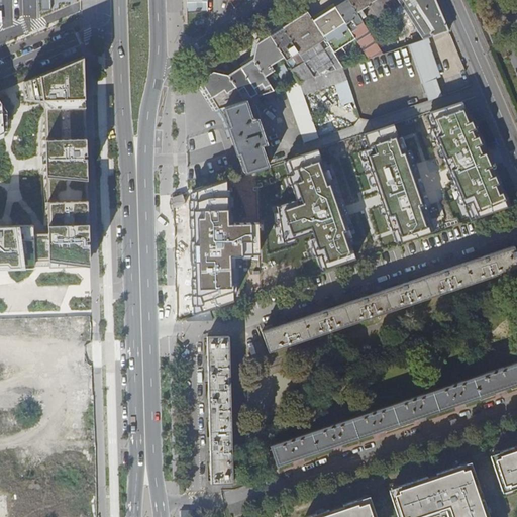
[(386,54),(368,26),(350,0),(347,0),(337,6),(344,18),(372,59),(386,54)]
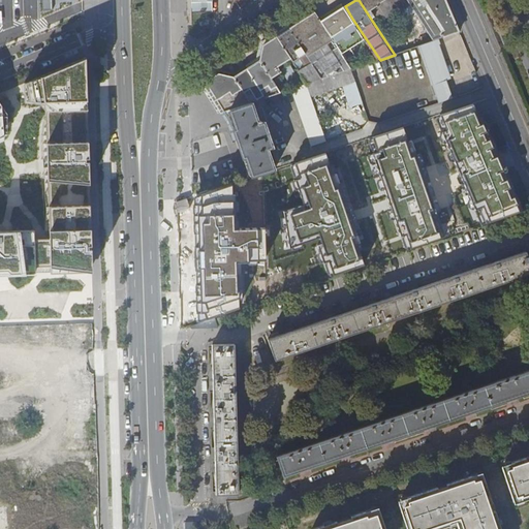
[(379,4),(385,0),(359,0),(376,27),(389,19),(379,4)]
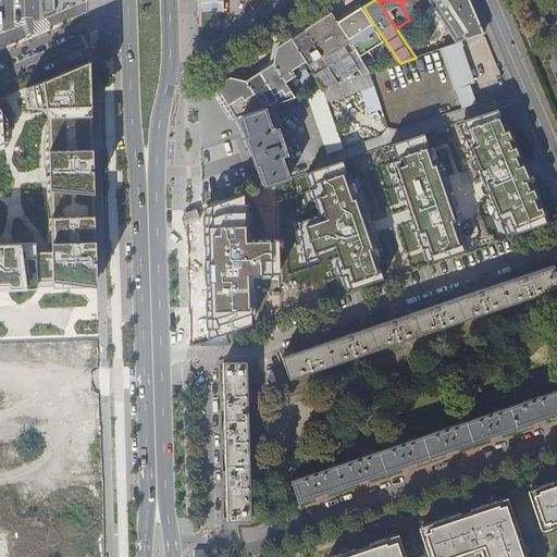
[(406,0),(399,4),(409,20),(434,3),(431,0),(406,0)]
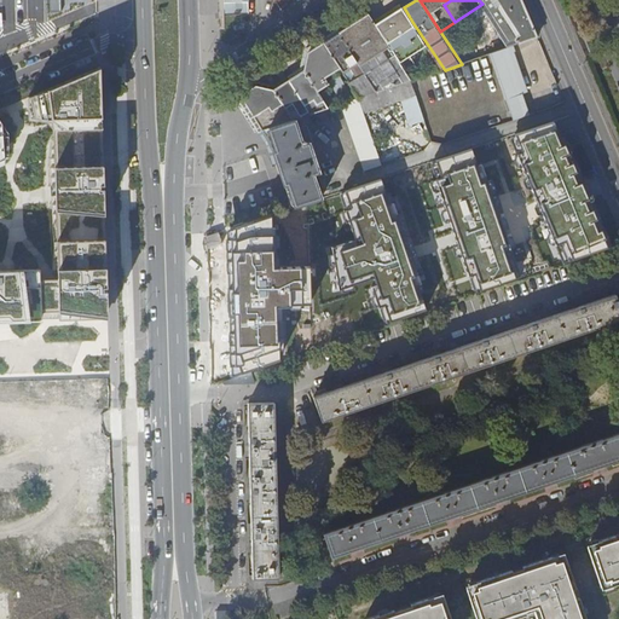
[(510,48),(542,38),(525,0),(479,0),(482,4),(510,48)]
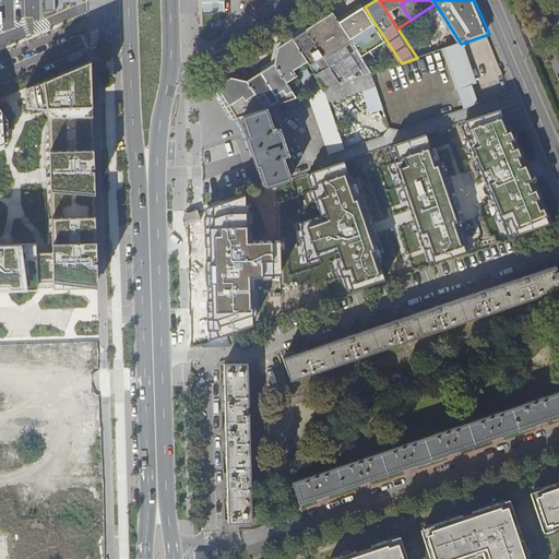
[(342,21),(373,71),(390,60),(367,23),(372,20),(365,7),(363,8),(342,21)]
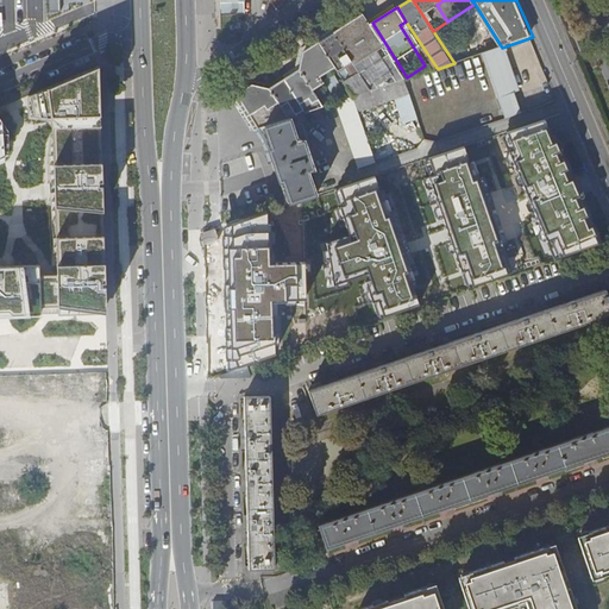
[(366,13),(337,32),(372,92),(381,88),(363,60),(378,49),(399,82),(406,80),(407,77),(372,23),(366,13)]
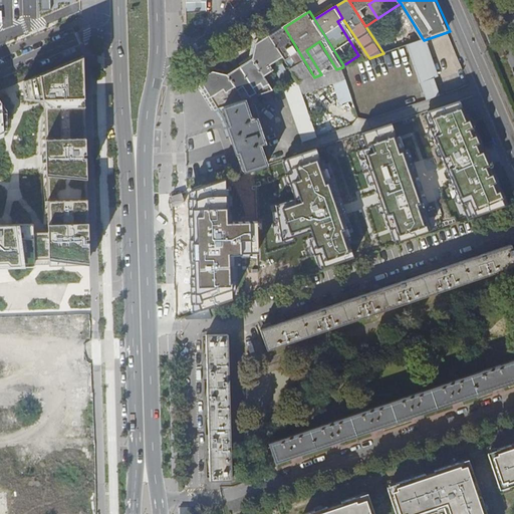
[(302,81),(314,77),(284,27),(271,35),(281,49),(287,45),(299,65),(293,69),(302,81)]
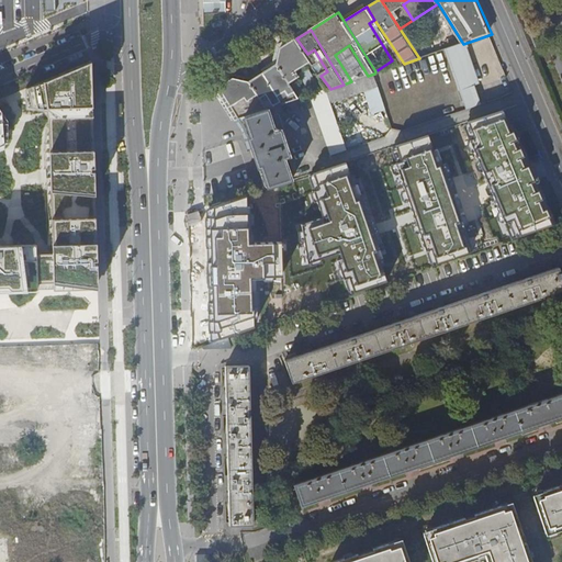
[(284,105),(300,100),(292,85),(303,78),(299,70),(313,63),(307,54),(296,38),(282,47),(278,66),(263,74),(284,105)]
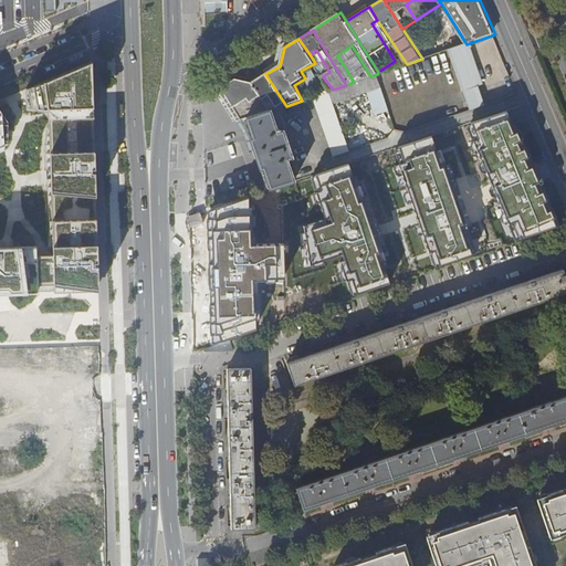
[(467,44),(452,49),(474,112),(489,106),(467,44)]
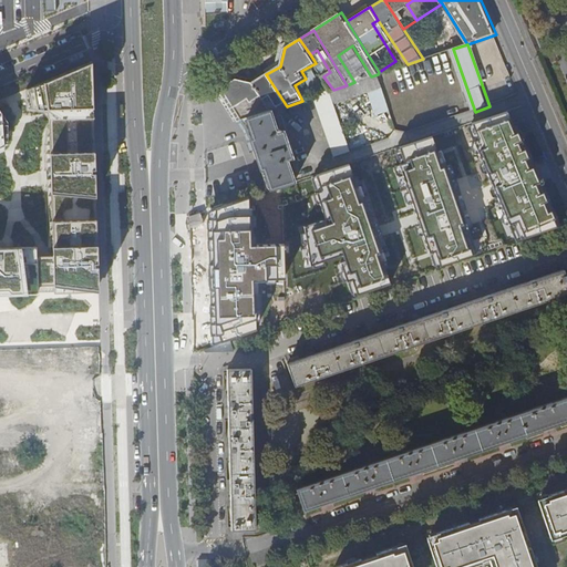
[(354,82),(371,76),(352,45),(338,55),(354,82)]
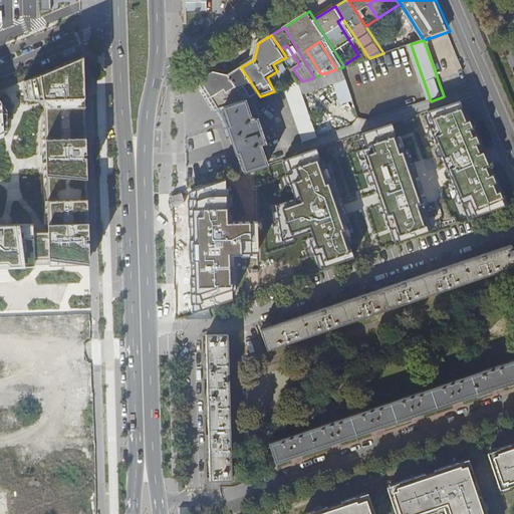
[(86,106),(84,54),(54,66),(24,79),(25,88),(26,98),(41,100),(42,101),(43,103),(45,107),(86,106)]
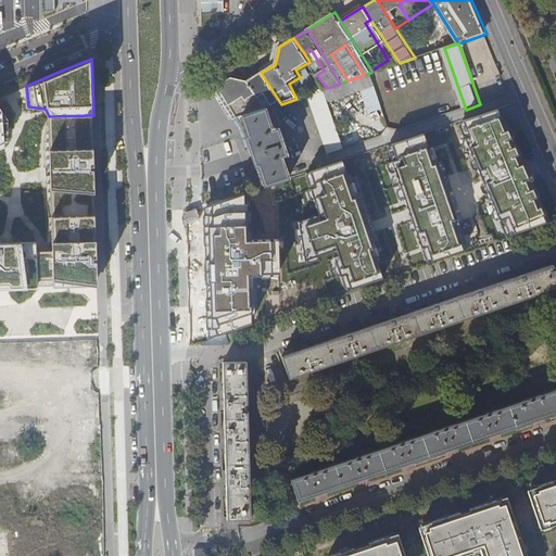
[(278,105),(281,104),(261,73),(249,80),(265,110),(278,105)]
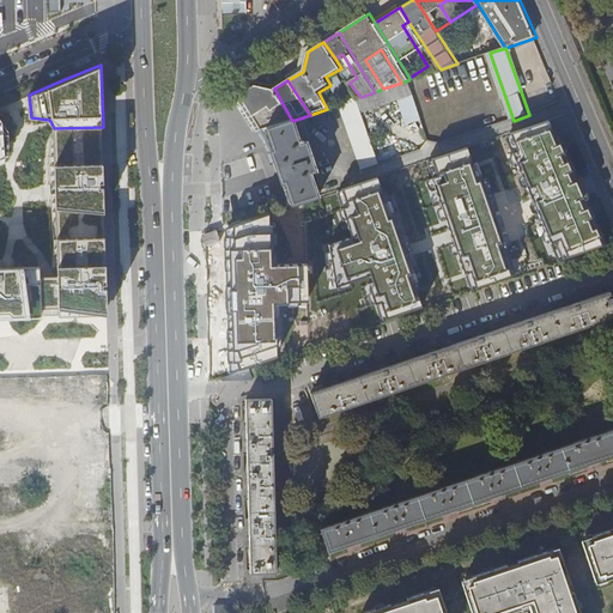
[(265,131),(292,121),(274,89),(256,85),(241,95),(265,131)]
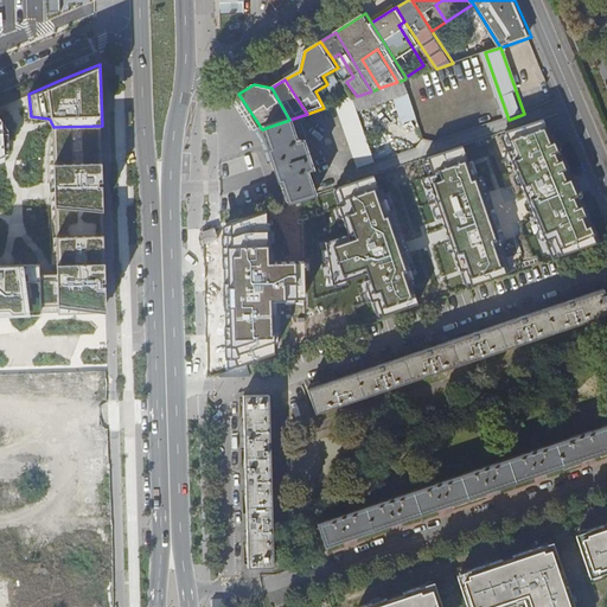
[(409,94),(396,98),(404,123),(417,120),(409,94)]
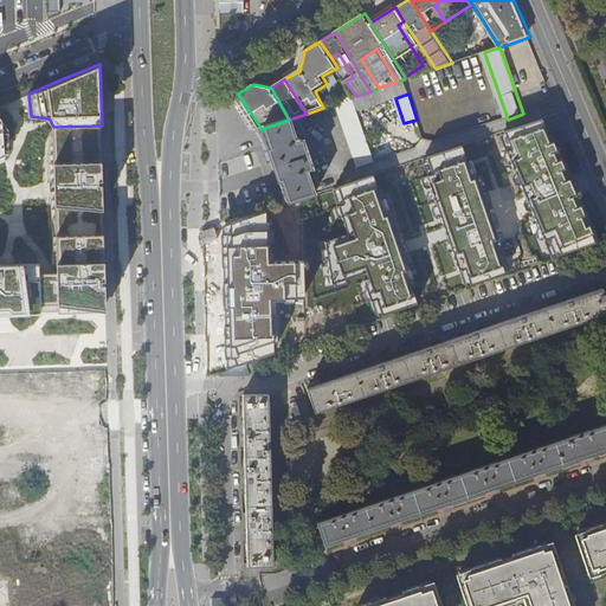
[(0,158),(11,154),(10,128),(0,114),(0,158)]
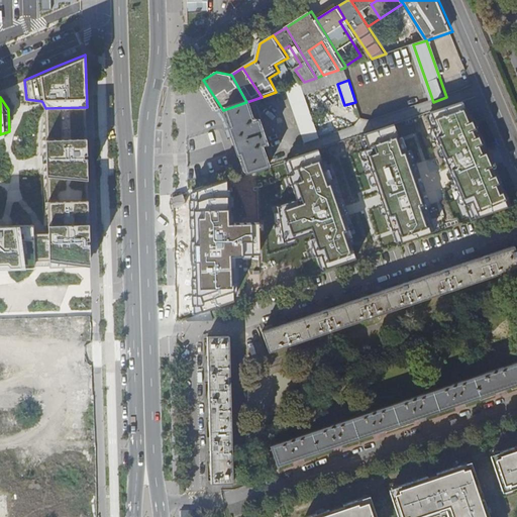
[(271,132),(259,98),(246,102),(223,110),(230,119),(240,151),(246,177),(274,168),(268,148),(272,146),(267,133),(271,132)]
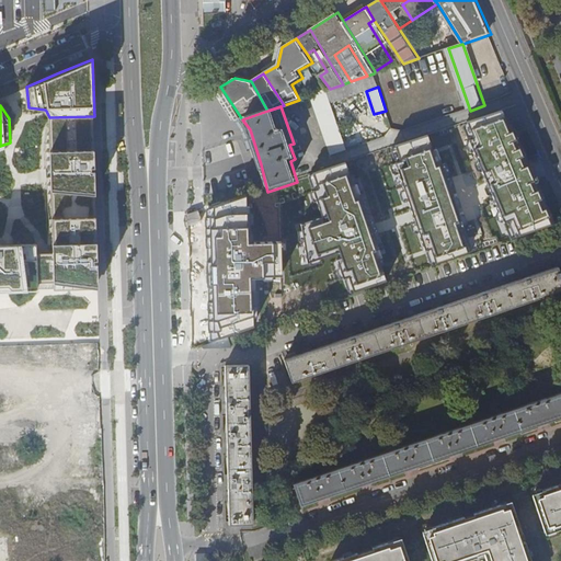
[(515,219),(521,233),(548,222),(502,109),(468,123),(507,221),(515,219)]
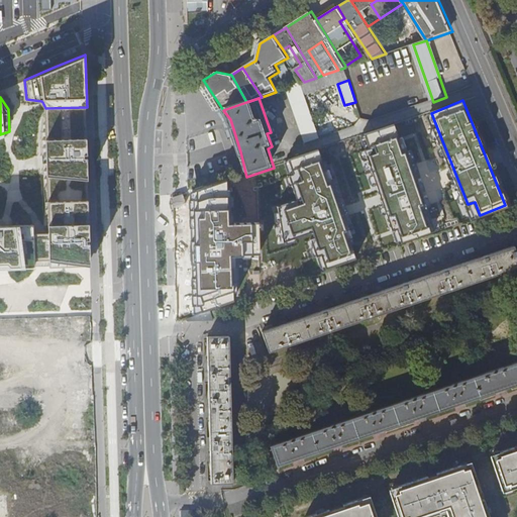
[(87,107),(45,108),(47,161),(49,230),(49,259),(91,264),(87,107)]
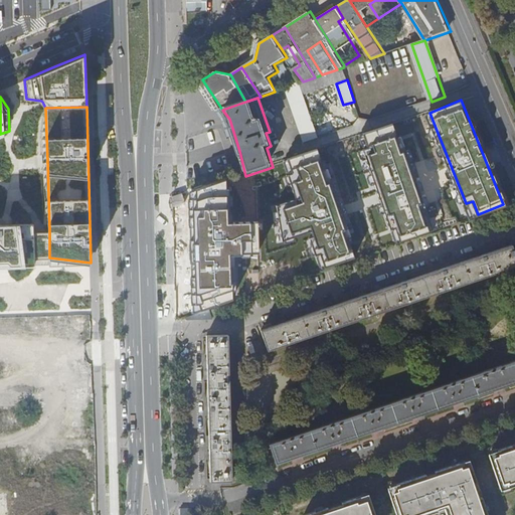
[(390,126),(365,135),(369,148),(363,150),(395,243),(426,232),(390,126)]
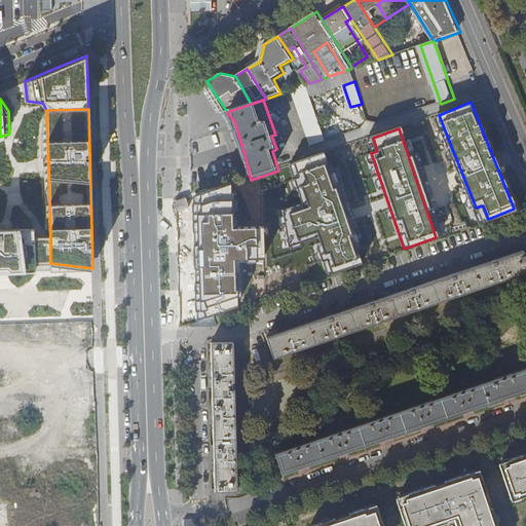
[(323,154),(296,163),(301,177),(295,179),(304,207),(284,214),(287,246),(314,237),(328,273),(360,262),(323,154)]
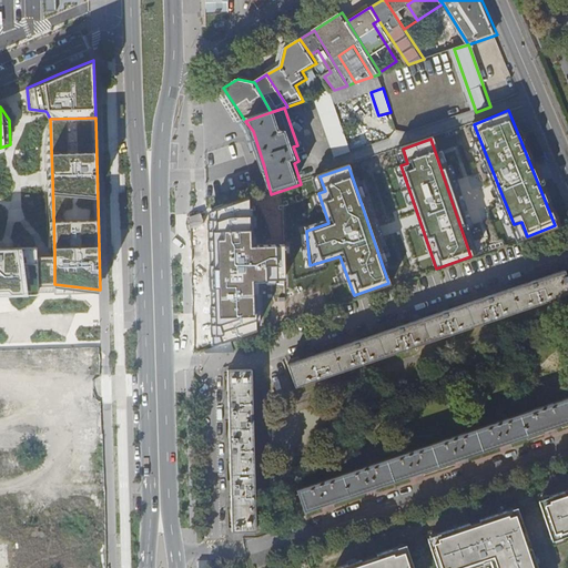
[(247,200),(209,212),(214,345),(255,333),(253,282),(285,286),(284,243),(251,247),(247,200)]
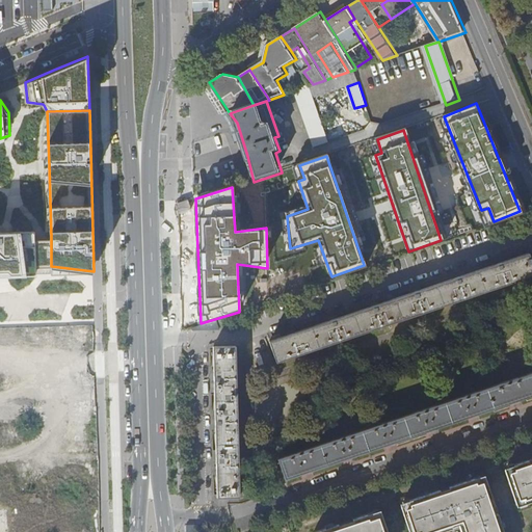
[(188,202),(178,205),(179,216),(191,211),(188,202)]
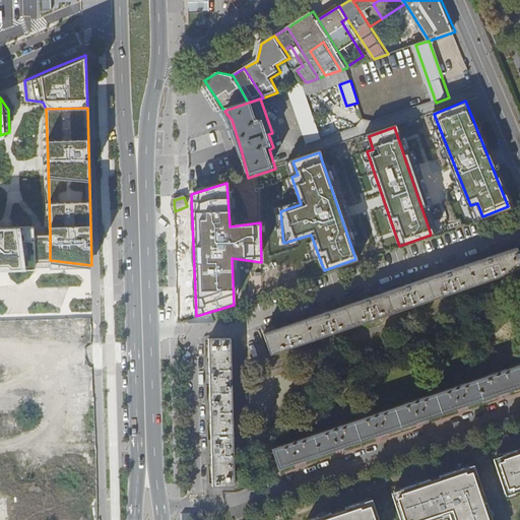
[(0,269),(1,269),(9,269),(37,268),(36,261),(36,233),(35,224),(17,225),(8,225),(0,225),(0,269)]
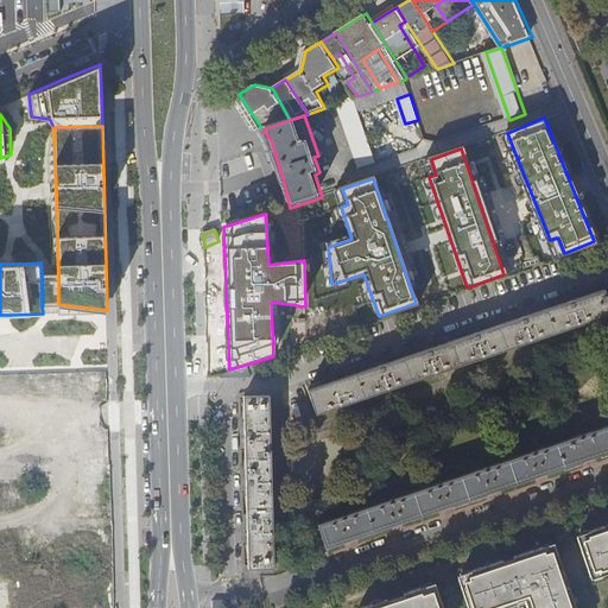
[(50,272),(42,272),(42,305),(58,304),(58,271),(50,272)]
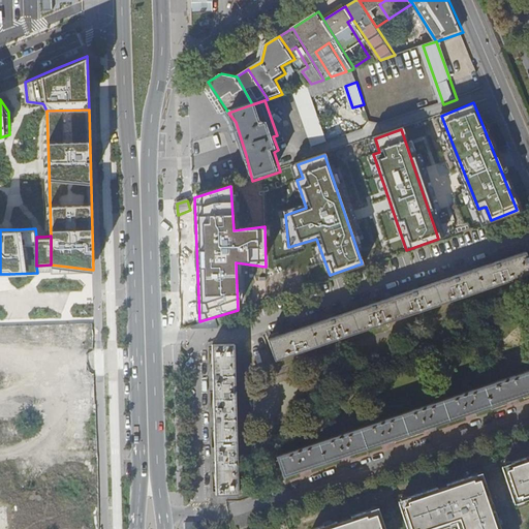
[(528,257),(527,259),(525,253),(498,262),(498,261),(495,262),(492,263),(492,266),(459,277),(459,276),(455,277),(452,278),(452,279),(416,291),(416,289),(413,291),(409,292),(410,293),(376,305),(375,304),(372,305),(368,307),(369,308),(334,319),(334,318),(331,319),(328,320),(328,321),(293,334),(293,332),(290,333),(287,335),(287,336),(281,338),(279,334),(268,338),(276,362),(528,275),(528,266),(528,263),(528,262),(528,257)]
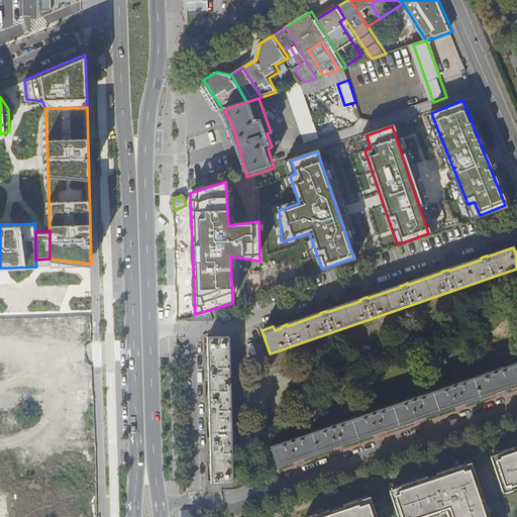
[(276,283),(311,272),(306,256),(272,268),(276,283)]
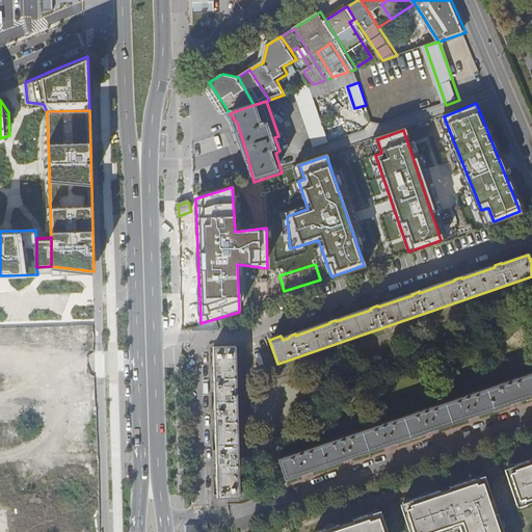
[(195,334),(219,327),(218,320),(194,325),(195,334)]
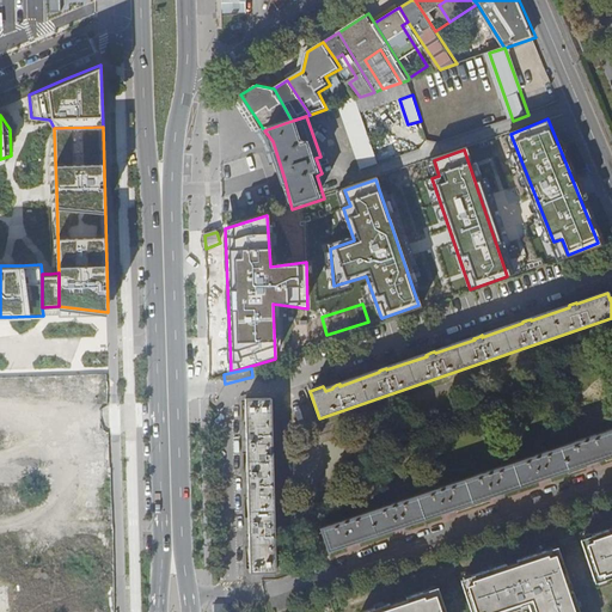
[(246,402),(248,433),(246,433),(246,436),(246,441),(248,441),(249,483),(248,483),(248,488),(248,493),(249,493),(250,533),(249,533),(249,537),(249,542),(250,542),(251,574),(275,574),(271,401),(246,402)]
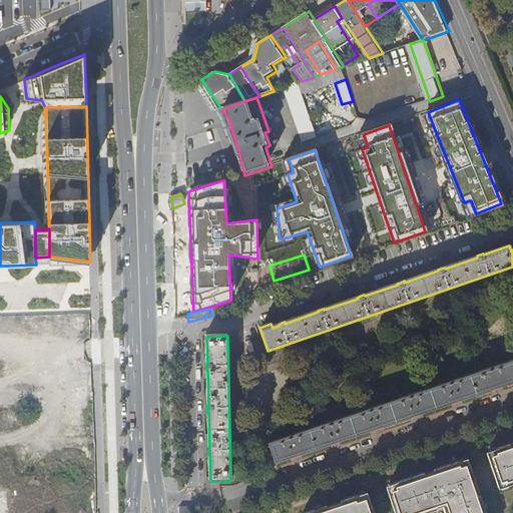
[(512,361),(269,445),(276,464),(512,382),(512,361)]
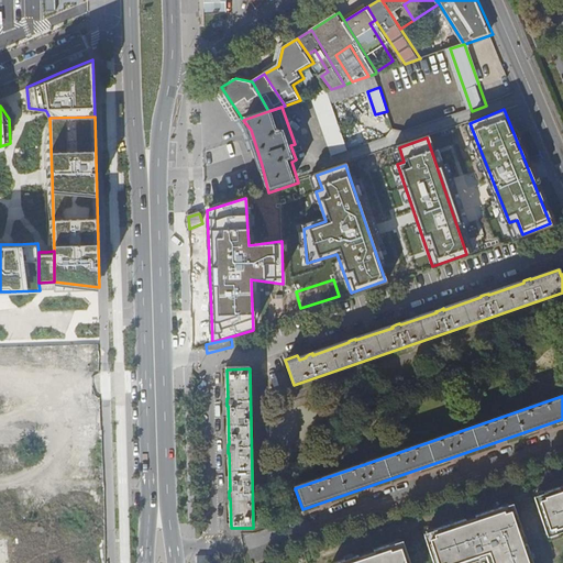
[(562,488),(533,498),(548,539),(562,533),(562,488)]
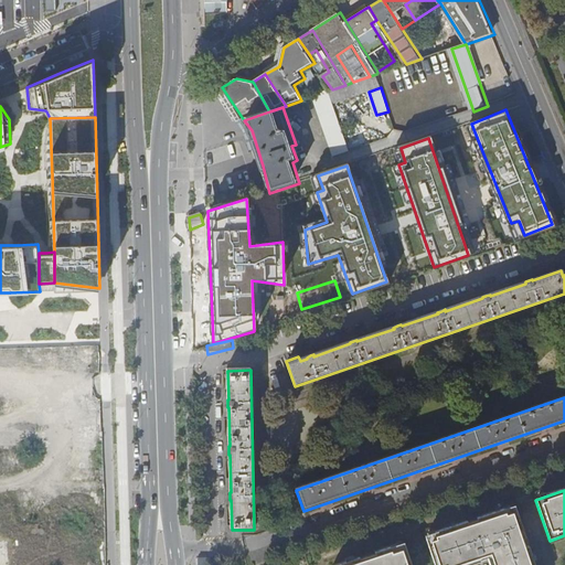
[(536,564),(515,504),(424,535),(434,564),(486,564),(489,564),(536,564)]
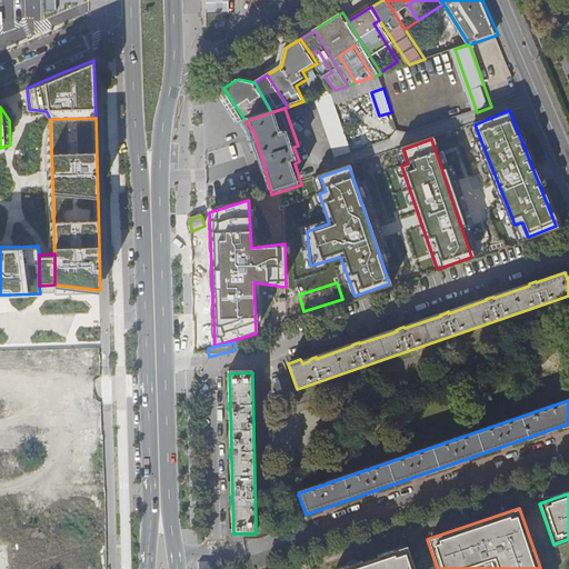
[(416,568),(409,550),(355,568),(416,568)]
